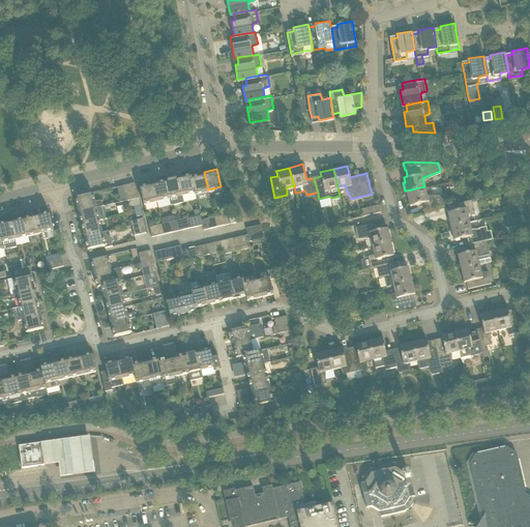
[(204,172),(190,175),(195,193),(208,189),(204,172)]
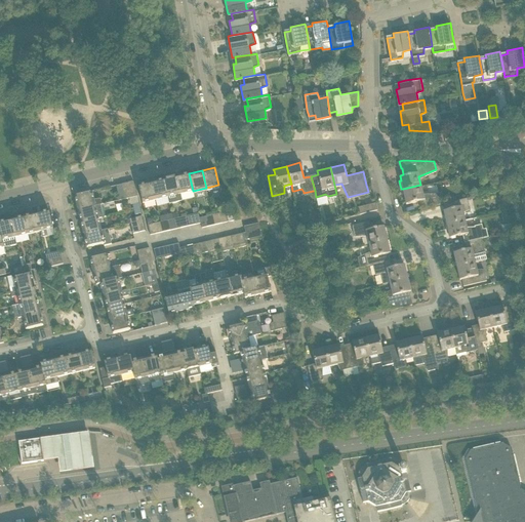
[(189,171),(175,174),(179,192),(192,189),(193,191),(189,173),(189,171)]
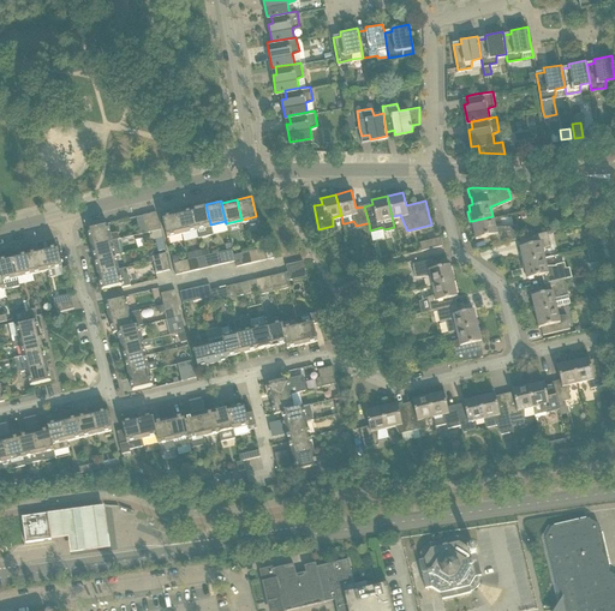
[(206,204),(191,208),(196,228),(204,226),(207,233),(213,232),(210,225),(206,204)]
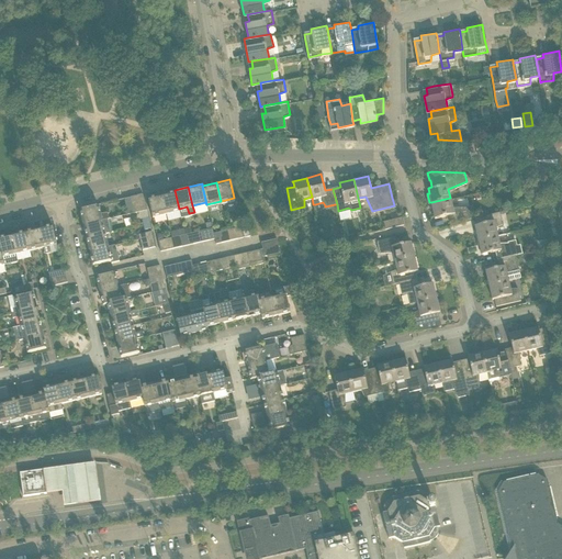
[(175,190),(161,193),(166,212),(179,209),(175,190)]
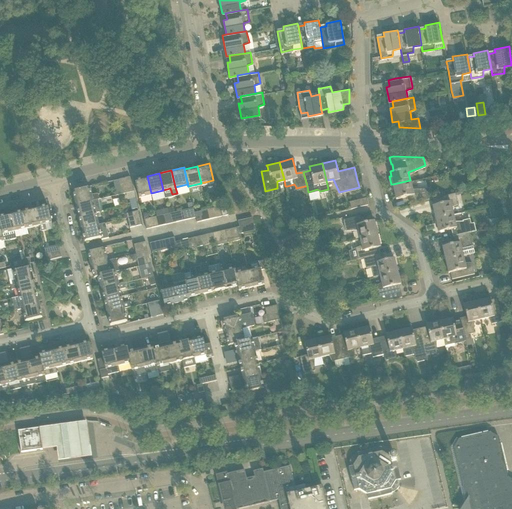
[(121,191),(116,193),(133,189),(130,175),(124,176),(127,190),(121,191)]
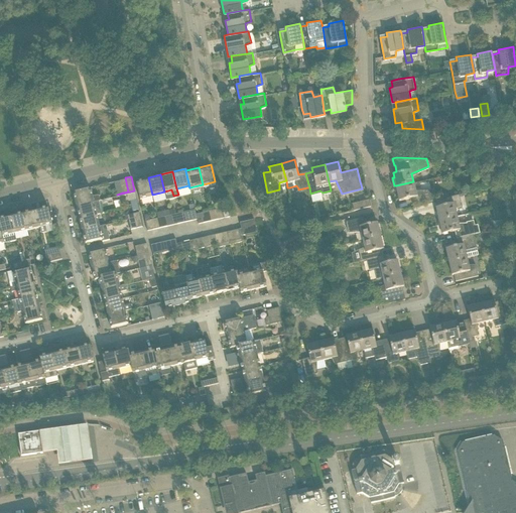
[(136,180),(135,180),(138,190),(140,198),(152,195),(148,177),(143,178),(143,176),(136,178),(136,180)]
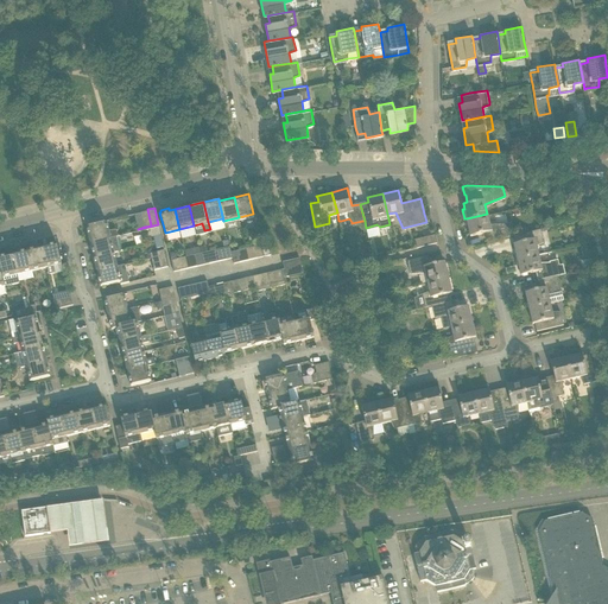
[(133,213),(138,229),(144,227),(151,226),(147,209),(133,213)]
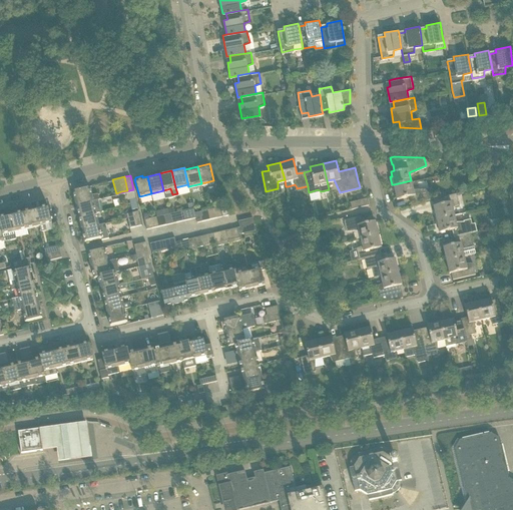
[(411,180),(394,184),(397,197),(411,193),(411,194),(413,201),(428,198),(425,187),(413,187),(411,180)]
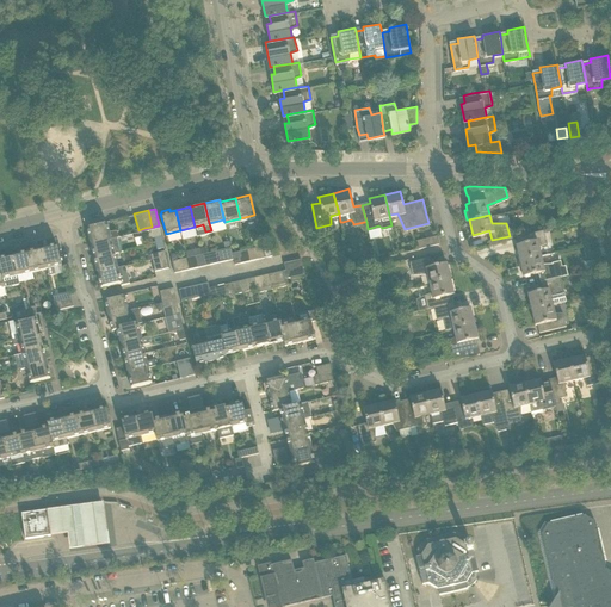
[(90,241),(117,234),(116,228),(109,229),(106,221),(86,225),(90,241)]
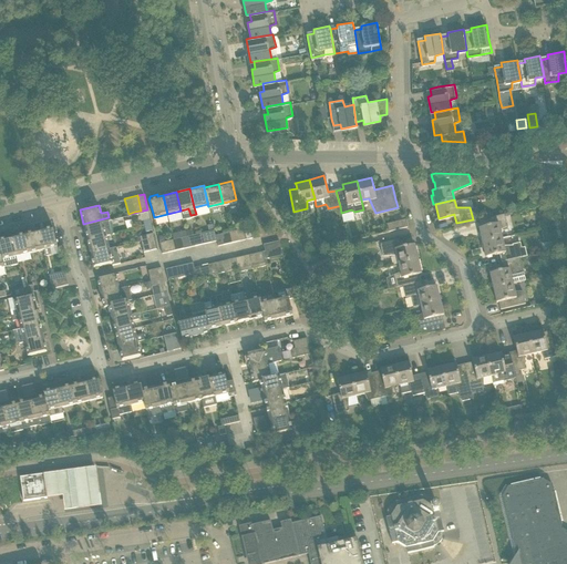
[(481,225),(478,226),(482,241),(502,235),(500,227),(506,224),(504,212),(482,217),(484,224),(481,225)]
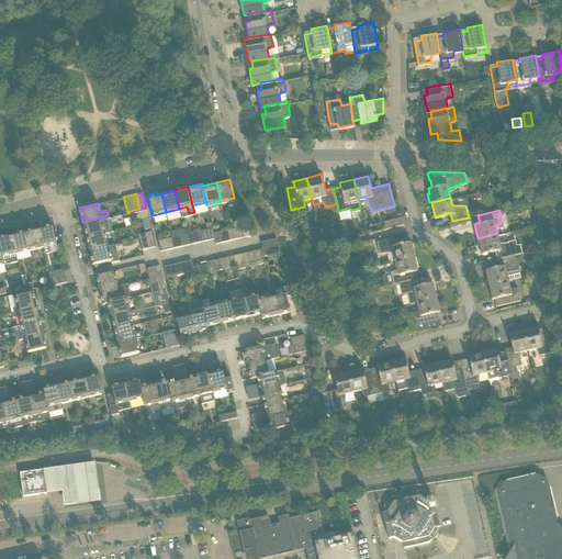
[(108,215),(82,222),(86,235),(104,231),(112,230),(109,215),(108,215)]
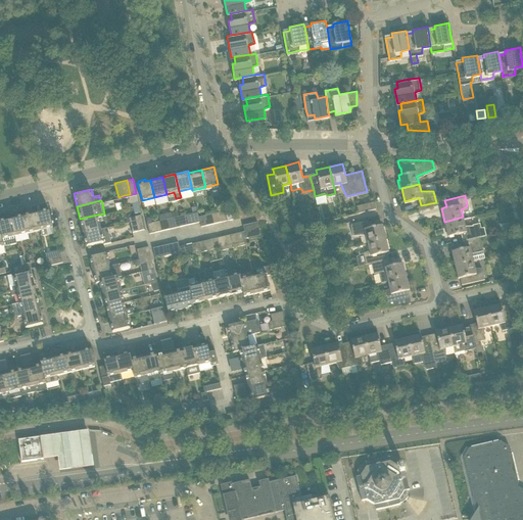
[(374,200),(357,204),(359,211),(376,207),(374,200)]
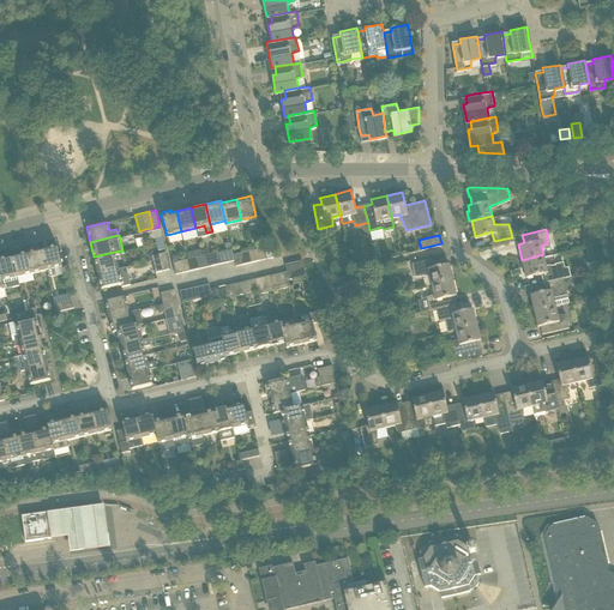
[(263,245),(265,255),(272,254),(270,242),(263,245)]
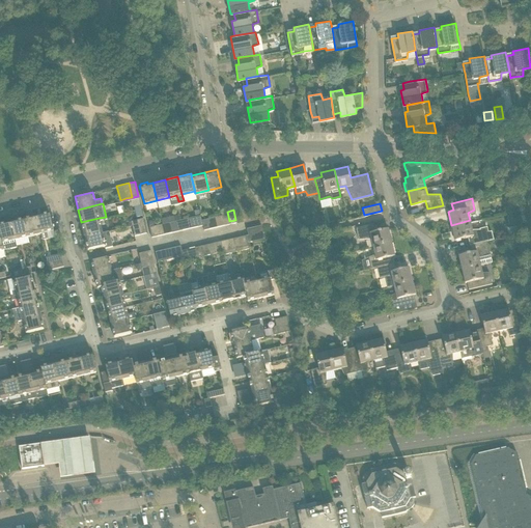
[(49,211),(36,214),(40,231),(53,228),(49,211)]
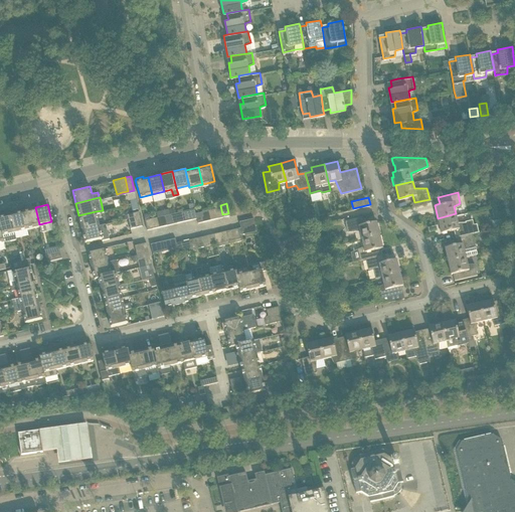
[(35,207),(22,210),(26,227),(39,224),(35,207)]
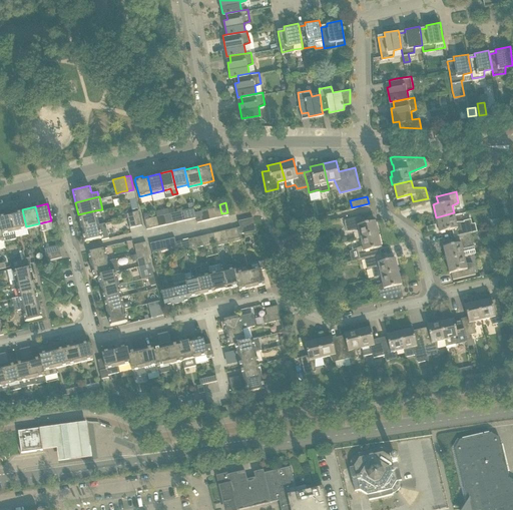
[(138,208),(132,210),(135,224),(141,222),(138,208)]
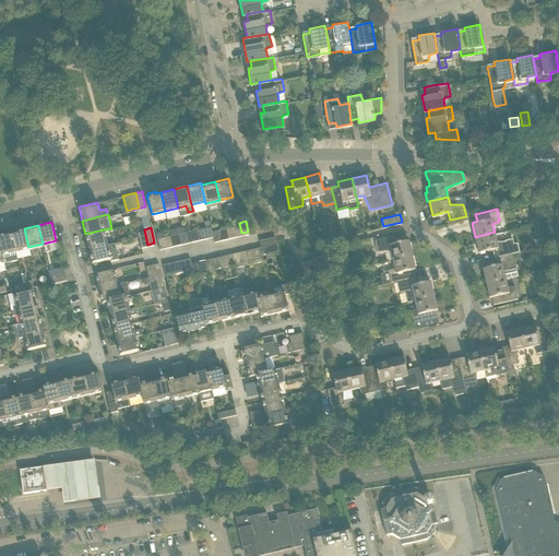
[(24,228),(11,232),(15,250),(28,247),(24,228)]
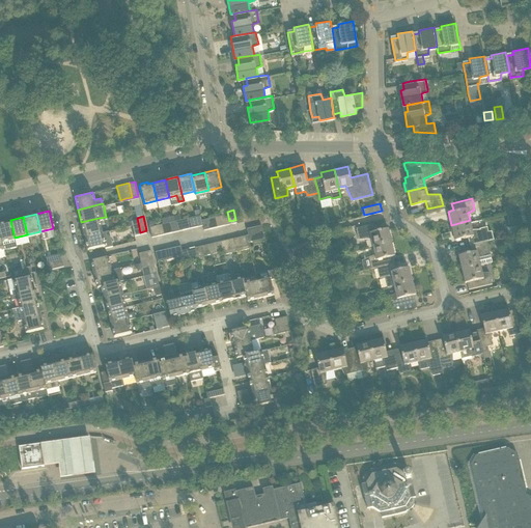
[(81,222),(84,235),(102,231),(102,230),(99,218),(81,222)]
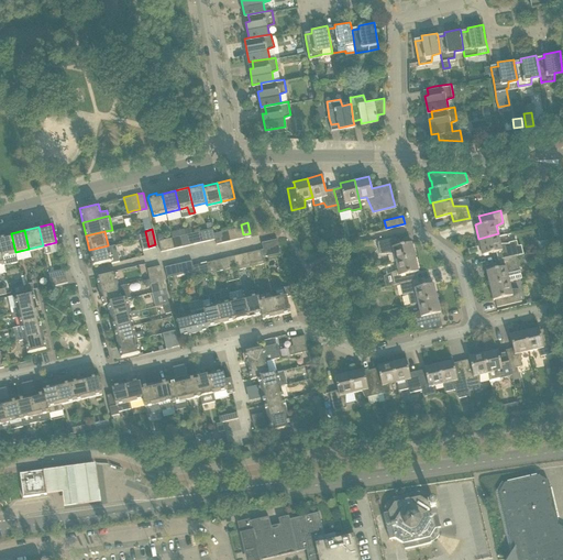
[(148,246),(145,231),(139,232),(142,248),(148,246)]
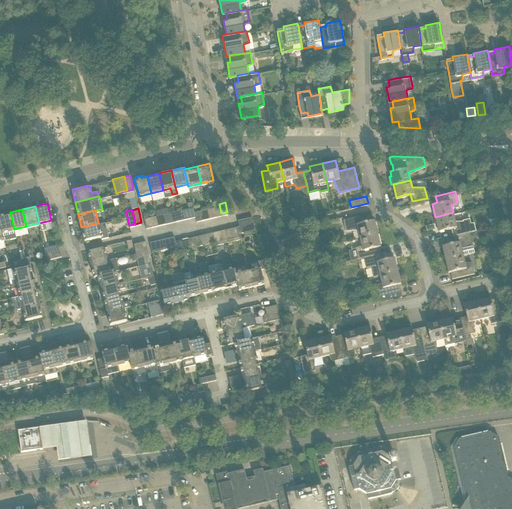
[(10,212),(0,214),(0,222),(2,232),(5,231),(8,230),(10,237),(16,236),(14,229),(10,212)]
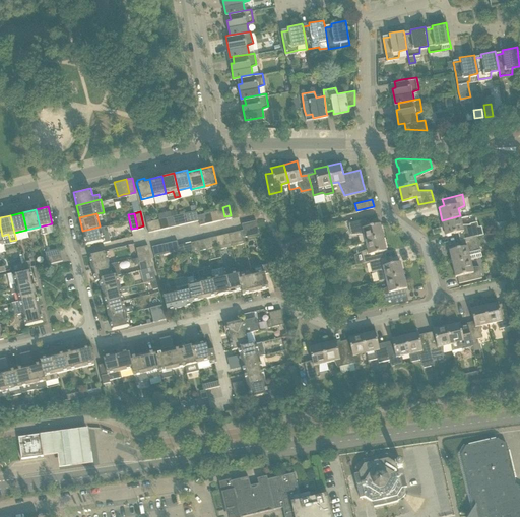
[(461,238),(476,234),(483,233),(481,224),(478,225),(476,220),(469,222),(470,223),(462,223),(460,215),(442,220),(445,234),(460,231),(461,238)]
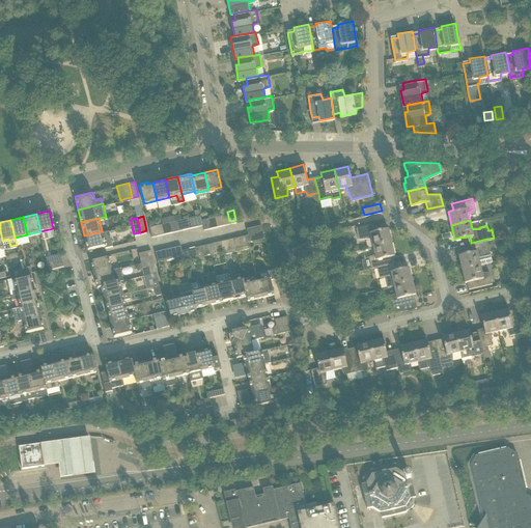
[(161,221),(149,224),(151,233),(164,230),(161,221)]
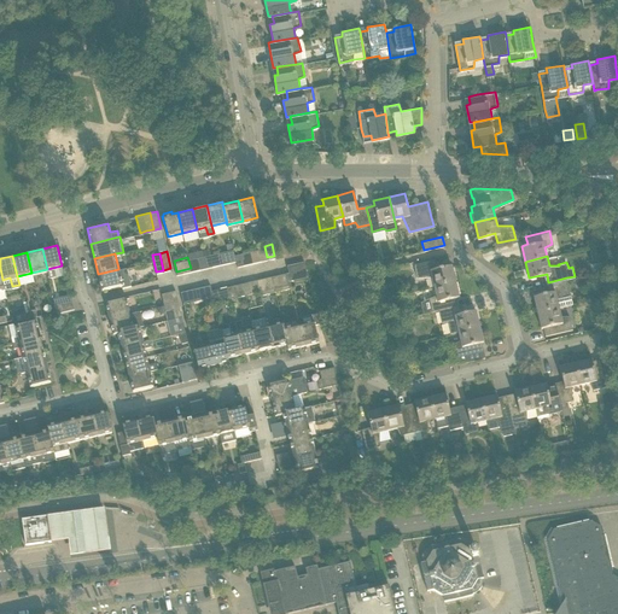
[(431,275),(433,285),(455,280),(450,263),(433,268),(432,259),(433,258),(413,263),(417,276),(431,275)]
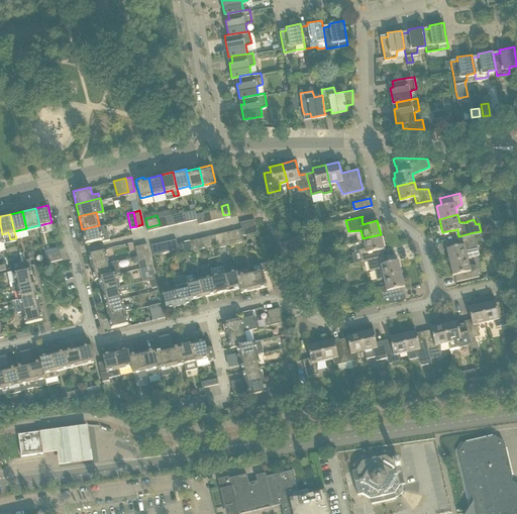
[(239,227),(240,233),(257,230),(254,217),(239,220),(241,226),(239,227)]
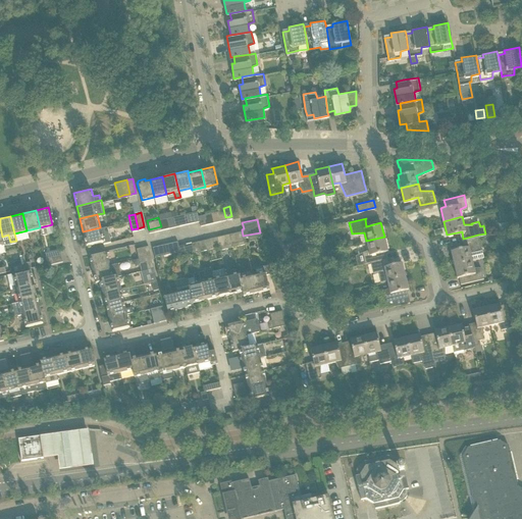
[(506,220),(499,221),(500,229),(508,227),(506,220)]
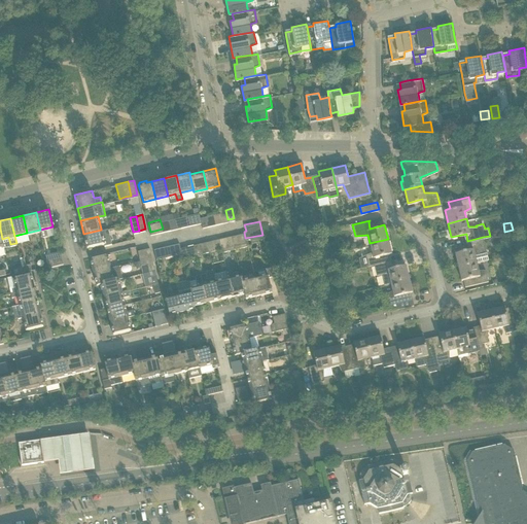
[(101,230),(83,234),(86,246),(103,242),(104,244),(112,242),(108,226),(101,229),(101,230)]
